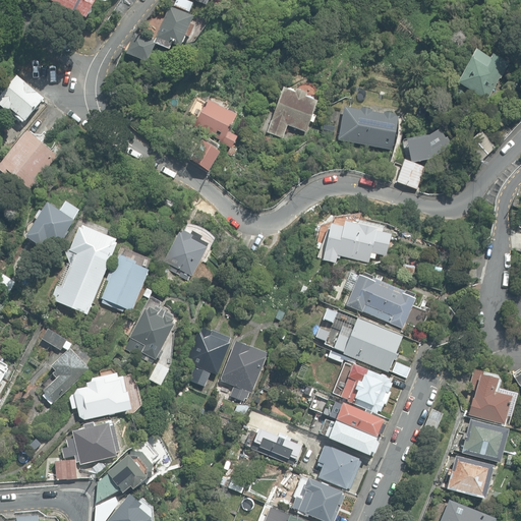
[(50,0),(50,2),(87,20),(97,0),(50,0)]
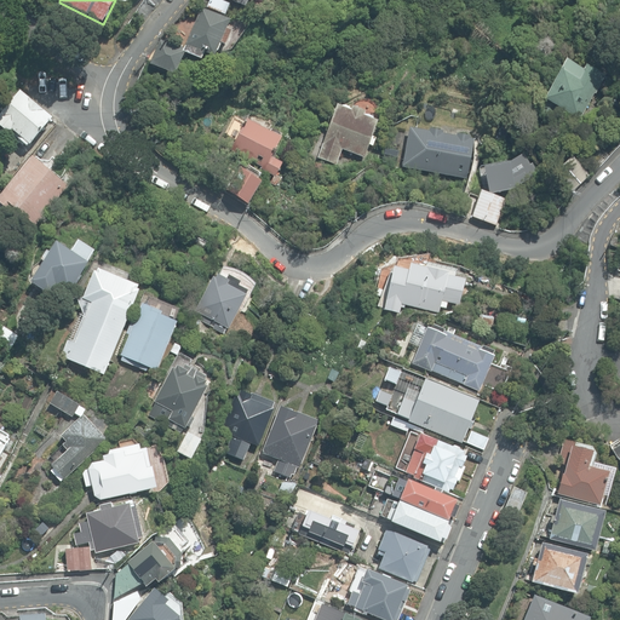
[(211,0),(208,9),(225,16),(231,5),(218,0),(211,0)]
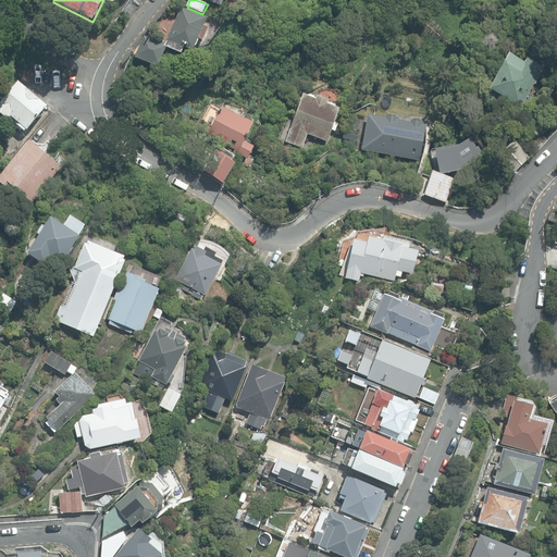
[(135,58),(157,67),(158,64),(159,65),(166,48),(181,54),(184,48),(193,52),(198,39),(202,41),(208,28),(203,26),(207,19),(181,8),(165,44),(145,35),(135,58)]
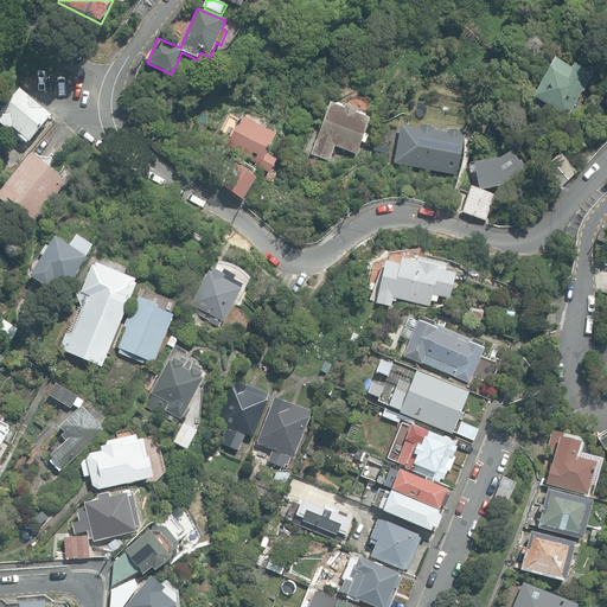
[(532,97),(567,117),(581,91),(583,93),(594,72),(574,62),(572,66),(554,57),(532,97)]
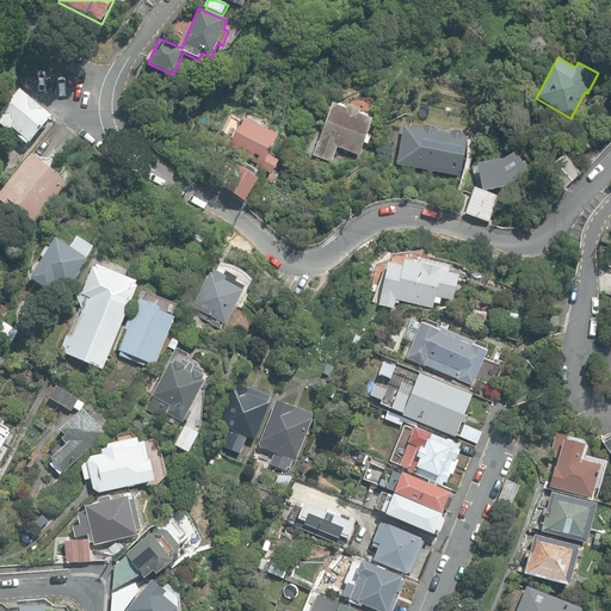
[(19,136),(28,144),(29,142),(31,143),(54,117),(22,90),(0,115),(0,124),(10,134),(13,129),(20,135),(19,136)]
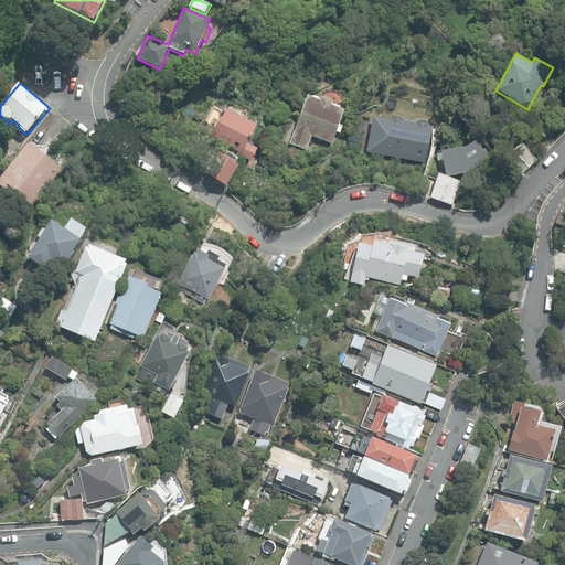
[(289,144),(306,150),(311,136),(332,144),(337,131),(340,132),(342,125),(339,124),(344,110),(331,105),(332,102),(321,97),(320,100),(307,96),(289,144)]
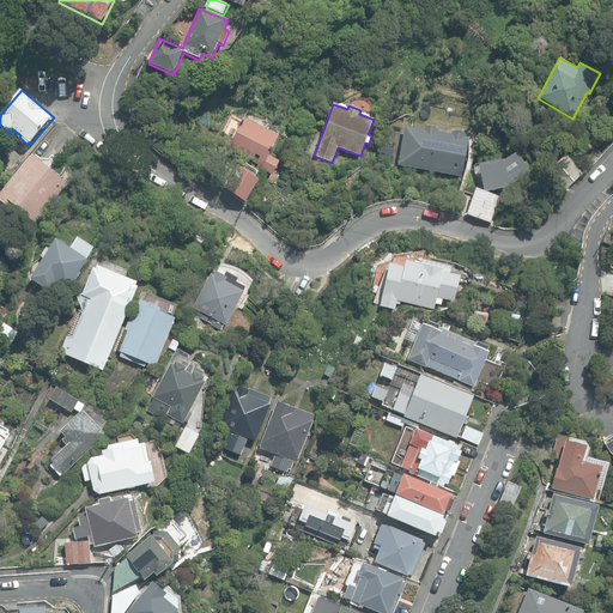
[(268,181),(273,184),(278,176),(273,174),(280,162),(268,156),(279,138),(278,137),(279,133),(269,127),(267,132),(244,119),(229,150),(260,165),(259,168),(272,175),(268,181)]
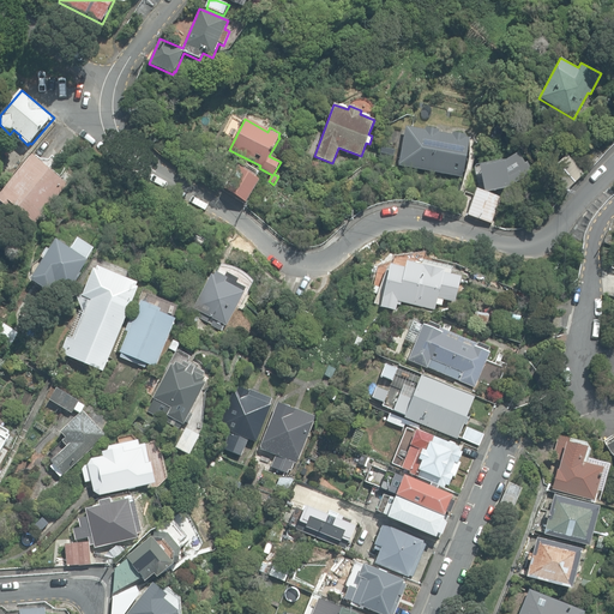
[(398,167),(463,179),(470,138),(467,138),(467,136),(452,132),(452,134),(439,133),(440,130),(426,127),(425,131),(405,127),(398,167)]
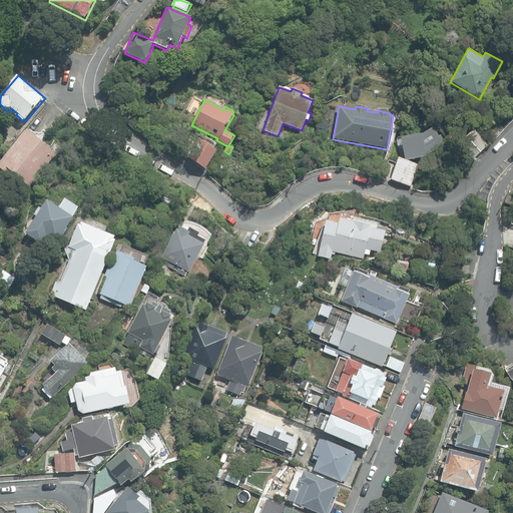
[(315,133),(328,136),(332,119),(319,116),(315,133)]
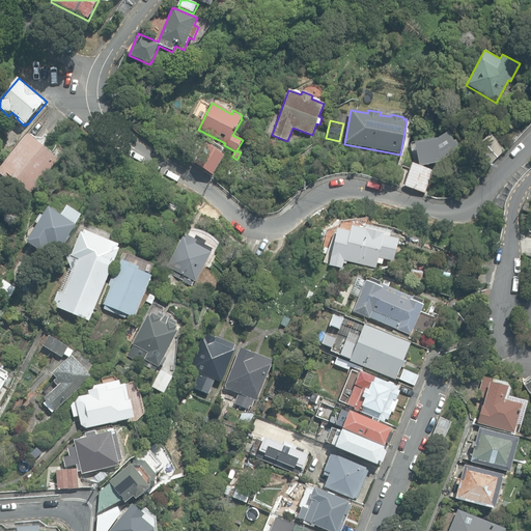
[(435,141),(414,145),(419,167),(440,163),(462,151),(451,131),(435,141)]
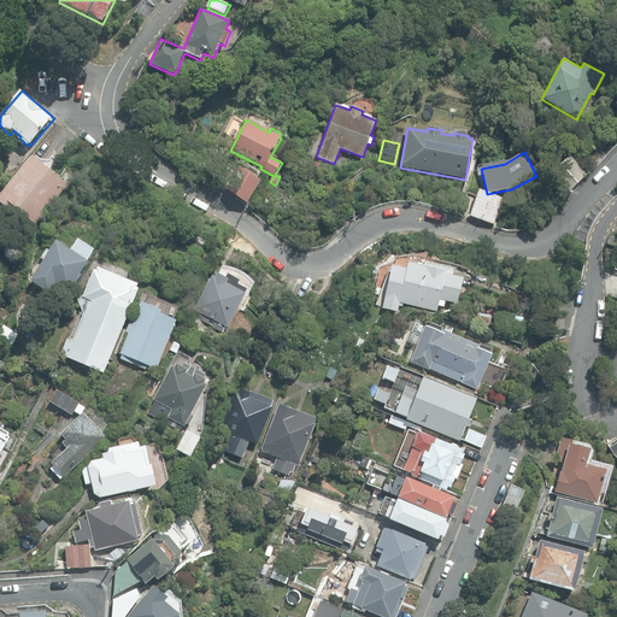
[(16,207),(36,225),(68,186),(34,157),(0,197),(0,201),(12,212),(16,207)]
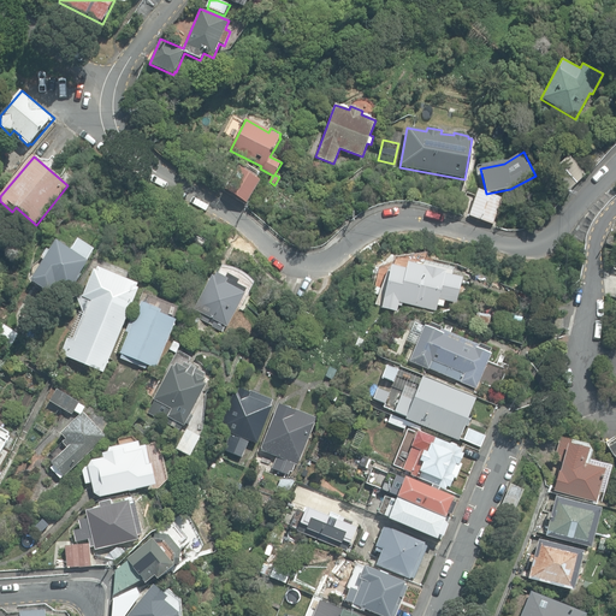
[(549,175),(567,193),(585,175),(567,157),(549,175)]
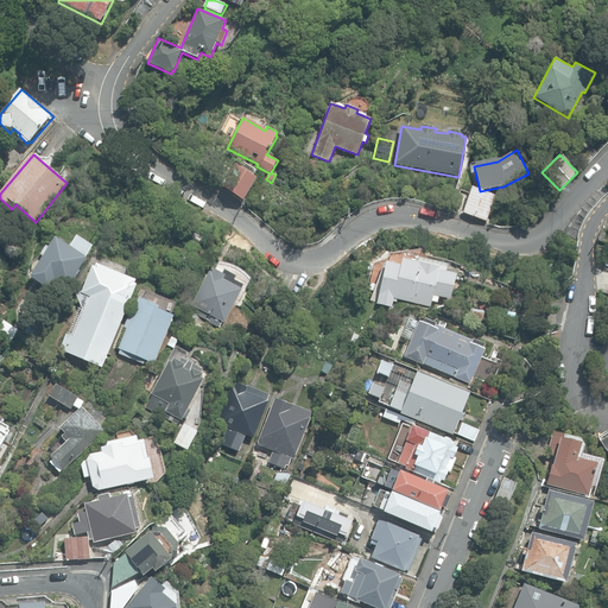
[(222,187),(244,201),(258,181),(236,168),(222,187)]
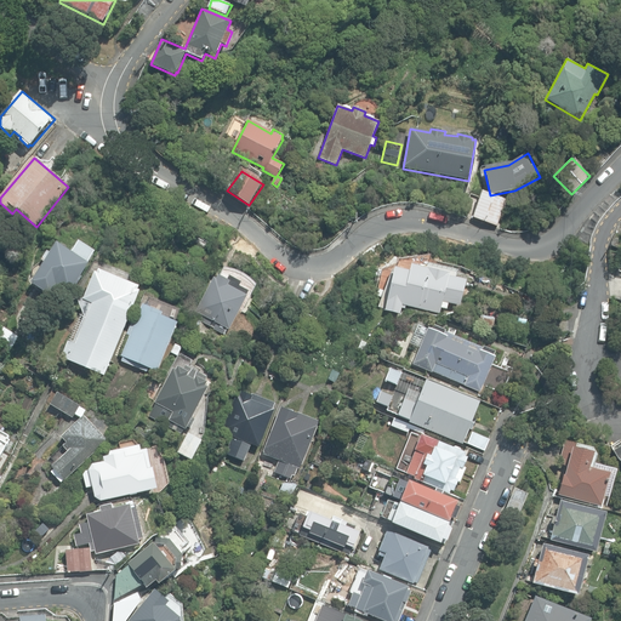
[(472,218),(496,226),(505,201),(480,194),(472,218)]
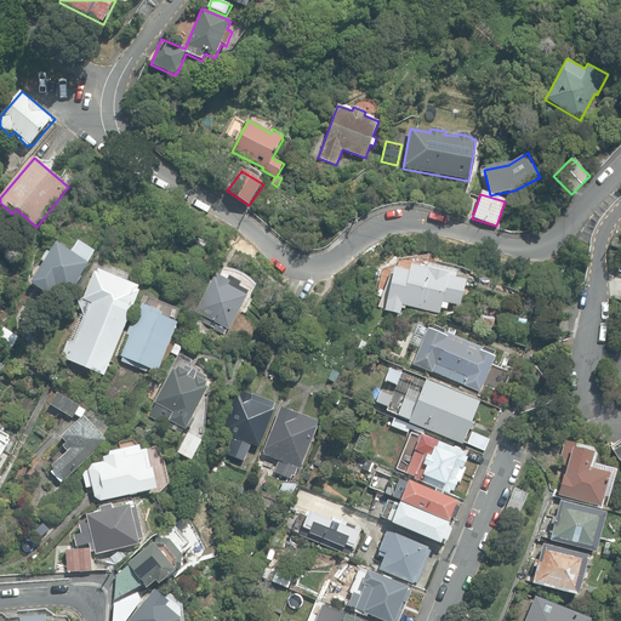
[(609,245),(620,249),(620,234),(615,233),(609,245)]
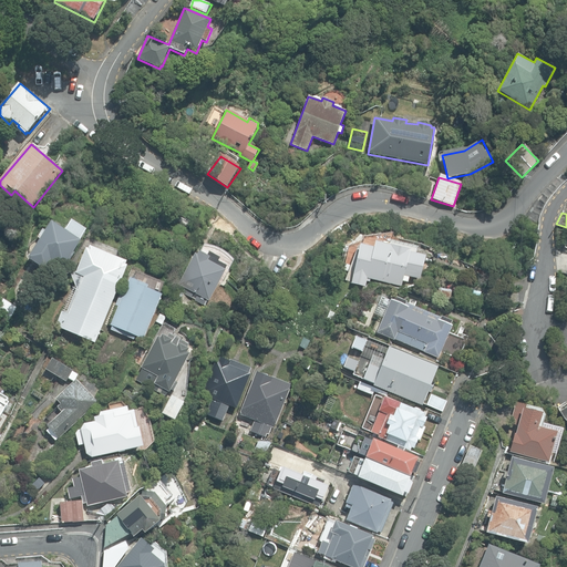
[(28,258),(45,269),(51,260),(63,268),(69,259),(70,260),(74,253),(73,251),(81,240),(86,229),(72,219),(65,230),(52,222),(47,232),(43,229),(38,238),(41,239),(28,258)]
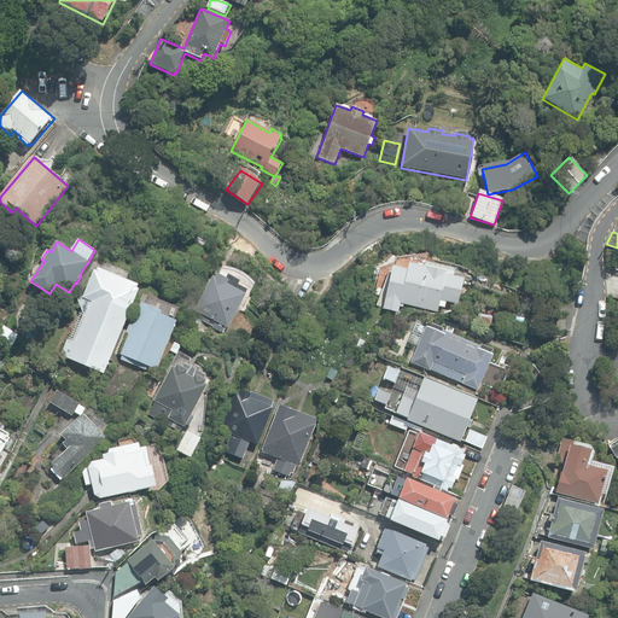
[(383,309),(398,313),(400,307),(403,307),(403,304),(438,312),(439,307),(445,308),(447,302),(458,304),(464,279),(447,275),(448,273),(409,263),(408,270),(394,267),(383,309)]
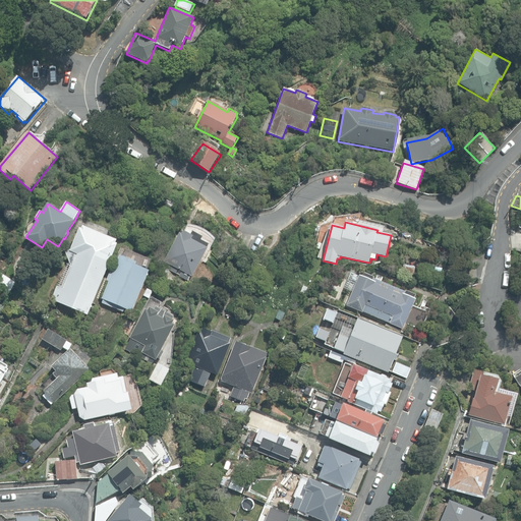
[(52,300),(88,315),(118,244),(116,243),(118,240),(83,226),(82,230),(80,229),(71,250),(66,252),(71,266),(62,287),(58,285),(52,300)]
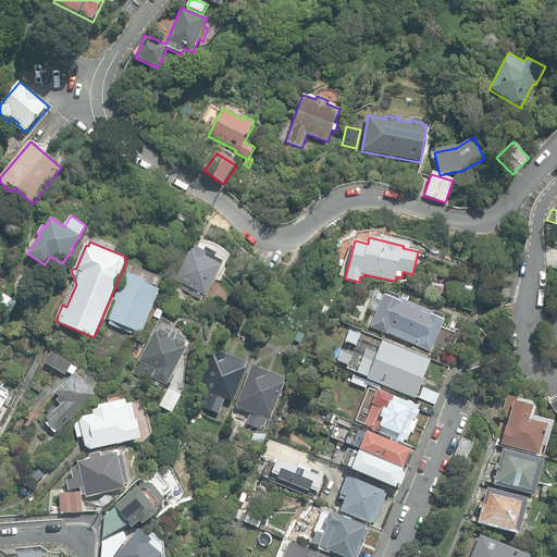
[(190,295),(201,300),(205,295),(206,296),(222,265),(223,262),(215,257),(217,255),(207,248),(205,251),(197,247),(195,251),(192,249),(175,284),(190,294),(190,295)]
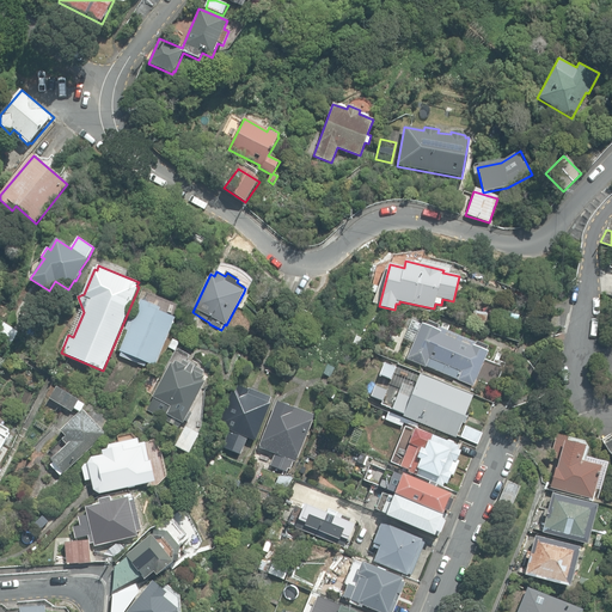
[(145,362),(155,366),(176,318),(170,316),(169,314),(163,312),(159,312),(160,308),(140,300),(133,319),(130,318),(126,330),(128,331),(120,350),(124,353),(123,357),(144,366),(145,362)]
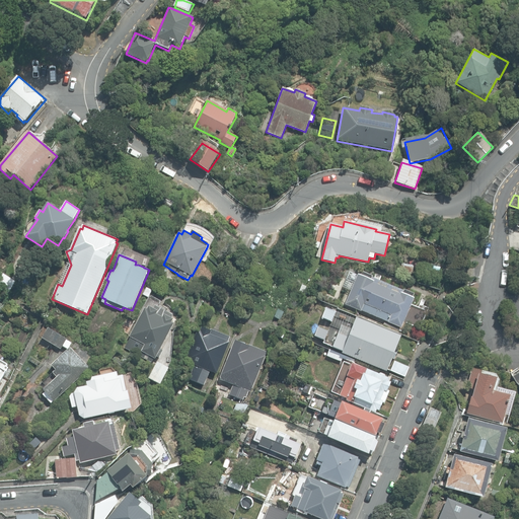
[(396,272),(413,274),(414,266),(397,263),(396,272)]
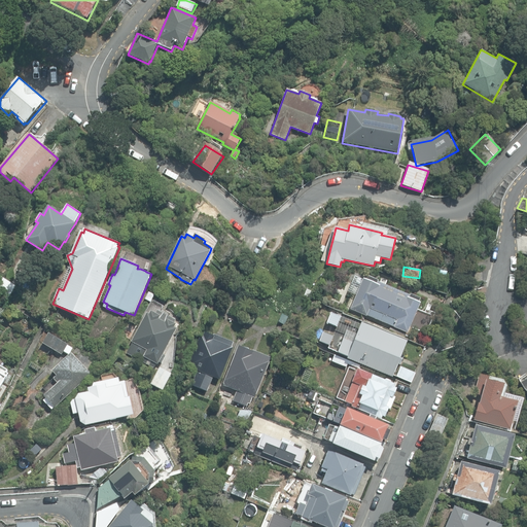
[(394,327),(408,334),(420,303),(419,303),(421,299),(410,294),(410,295),(378,281),(379,280),(367,276),(366,279),(363,278),(363,279),(355,276),(349,291),(352,292),(347,305),(351,307),(350,310),(366,316),(367,315),(394,326),(394,327)]
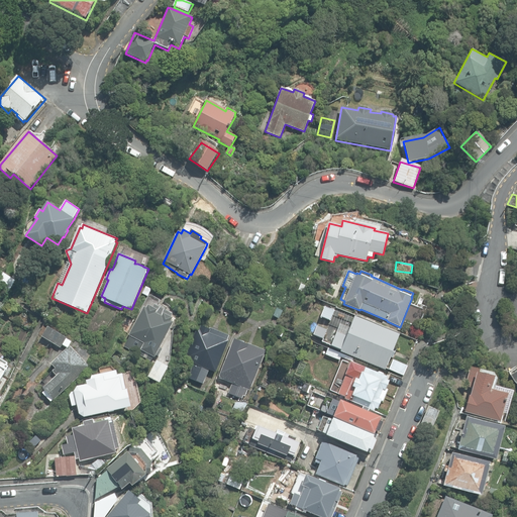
[(0,276),(0,287),(8,293),(16,281),(3,272),(0,276)]
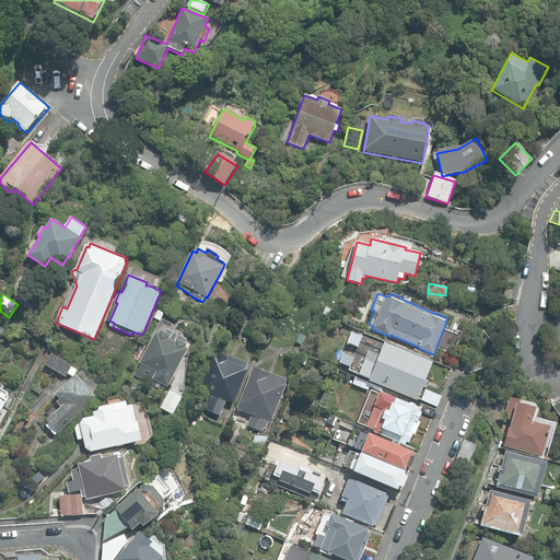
[(323,315),(333,318),(335,312),(326,307),(323,315)]
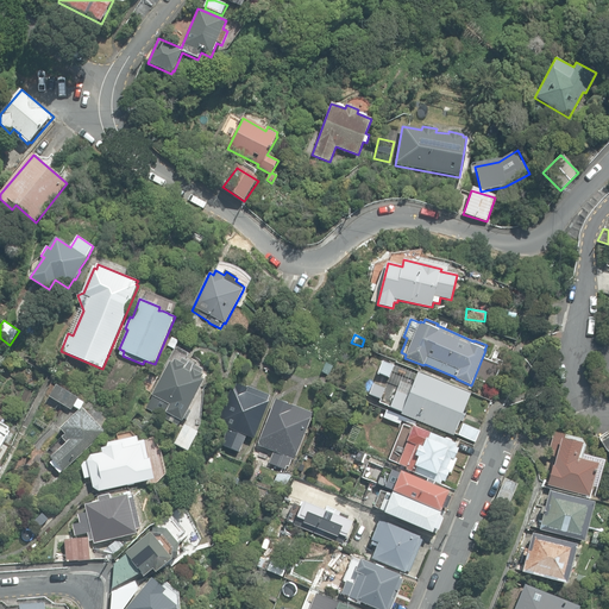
[(148,409),(179,426),(181,421),(183,421),(184,419),(188,421),(193,412),(189,409),(205,380),(202,378),(205,375),(202,374),(203,370),(176,356),(179,352),(173,349),(159,375),(162,376),(152,396),(155,397),(148,409)]
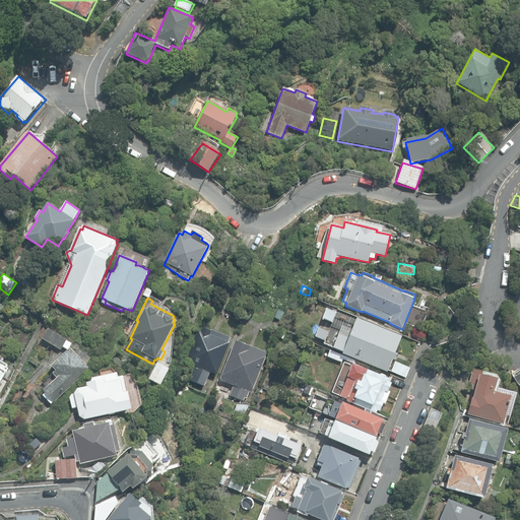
[(323,319),(332,323),(336,312),(327,309),(323,319)]
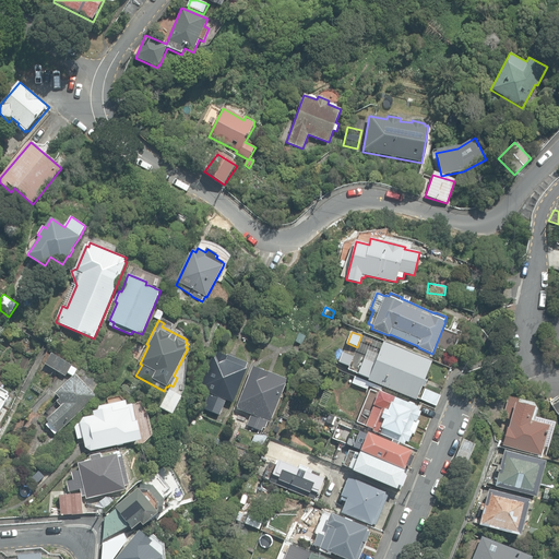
[(367,380),(416,401),(423,385),(425,387),(428,377),(425,376),(431,361),(383,342),(375,364),(365,359),(358,373),(368,378),(367,380)]
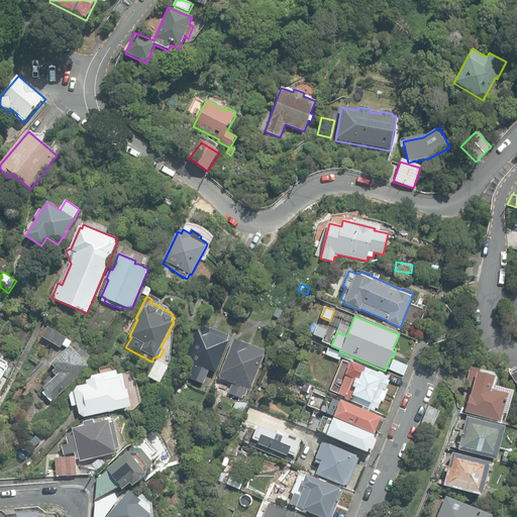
[(90,323),(87,331),(99,335),(99,334),(98,333),(98,332),(98,331),(98,330),(99,326),(90,323)]
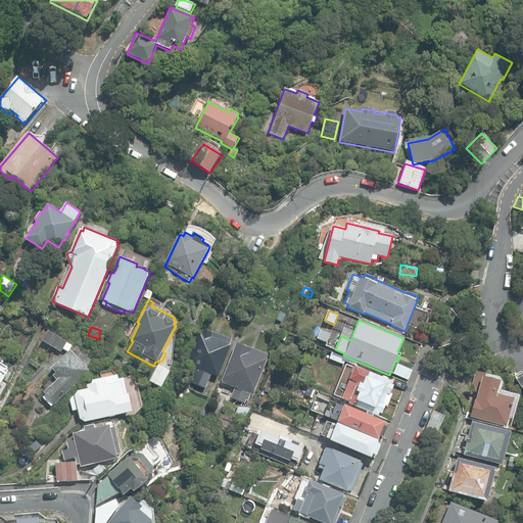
[(188,388),(197,392),(199,386),(205,388),(209,379),(214,380),(216,376),(218,376),(231,344),(230,344),(232,339),(211,331),(211,333),(203,329),(201,333),(198,332),(186,364),(195,368),(190,382),(191,382),(188,388)]
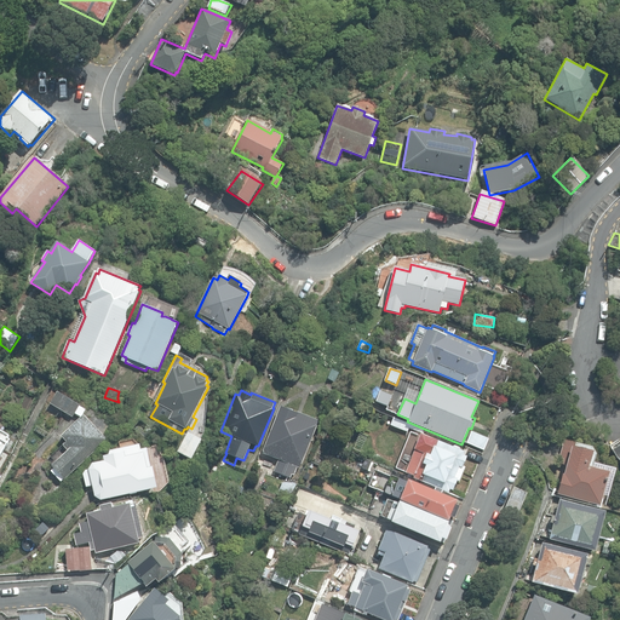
[(75,414),(80,417),(85,409),(80,406),(57,391),(51,403),(73,417),(75,414)]
